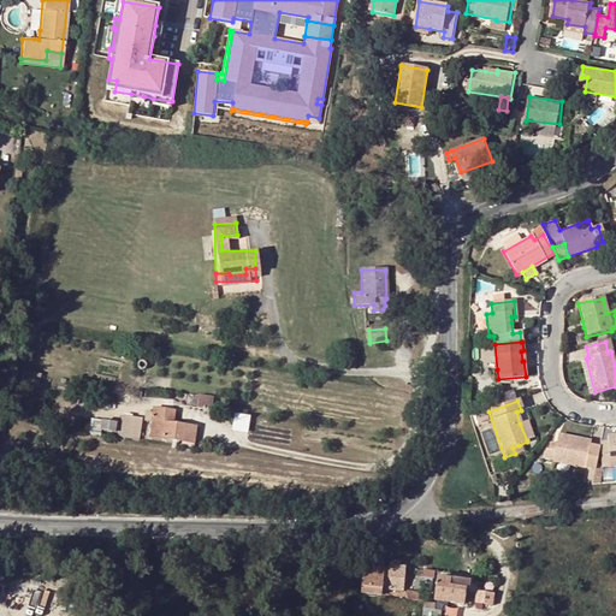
[(152,410),(152,415),(150,422),(148,437),(193,444),(195,428),(170,424),(171,413),(152,410)]
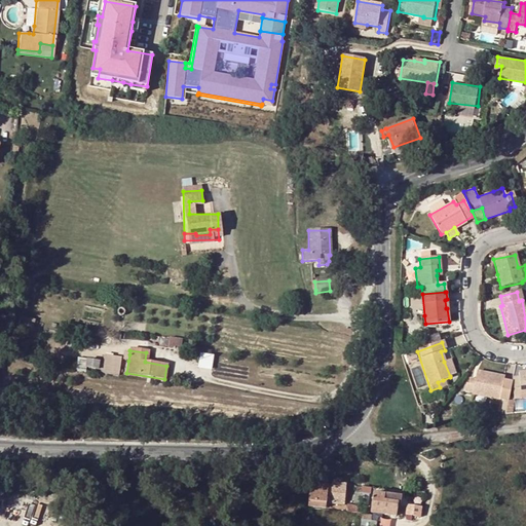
[(210,368),(212,354),(198,352),(197,367),(210,368)]
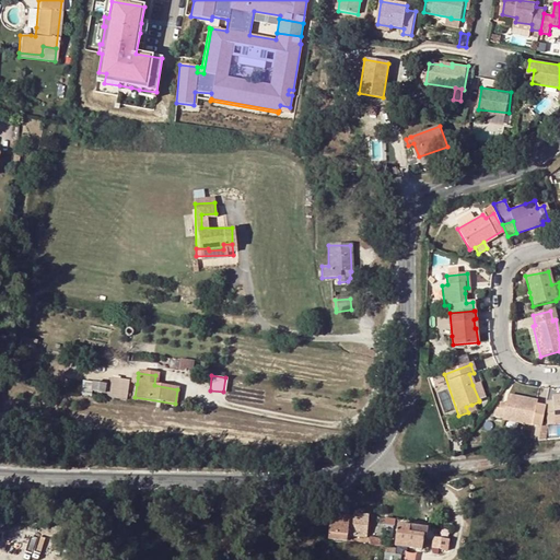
[(104,385),(88,382),(86,391),(108,394),(108,388),(103,387),(104,385)]
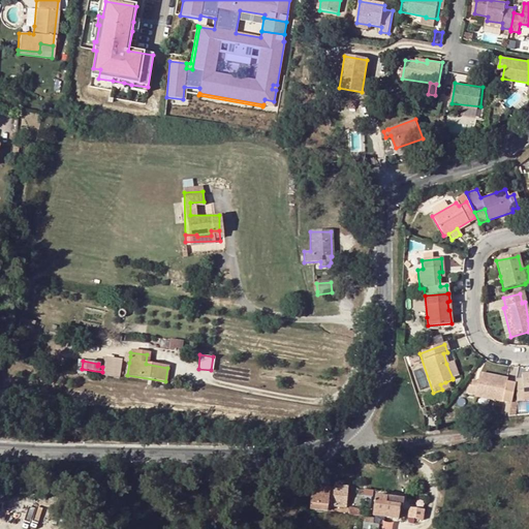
[(446,364),(453,378),(457,376),(453,362),(446,364)]
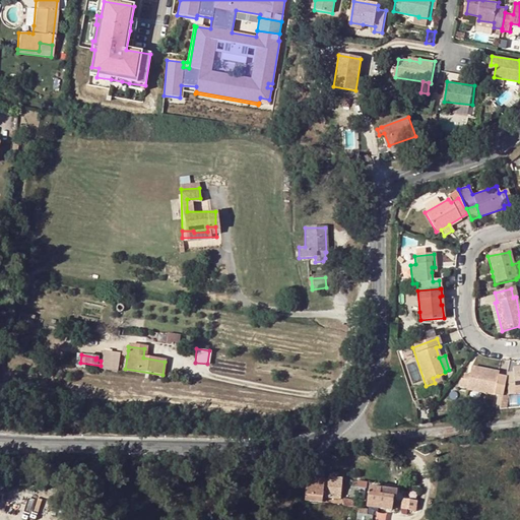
[(465,390),(502,397),(505,377),(497,376),(498,373),(470,368),(468,375),(467,382),(465,390)]
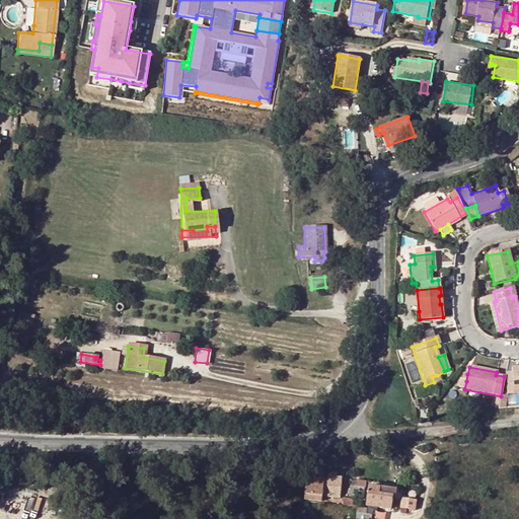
[(518,367),(511,368),(511,372),(505,373),(504,375),(505,394),(513,393),(513,389),(518,387),(518,367)]
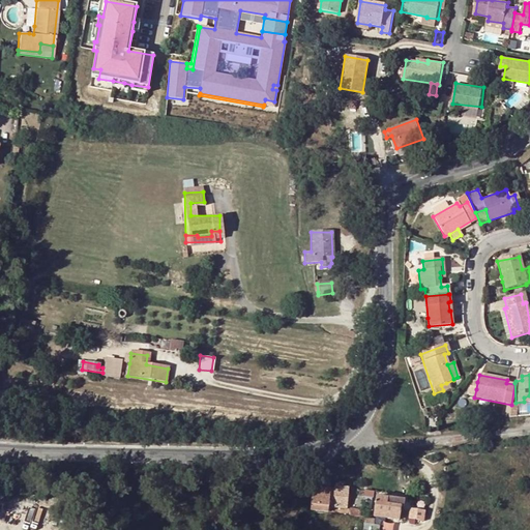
[(511,444),(492,445),(492,452),(500,452),(500,450),(511,449),(511,444)]
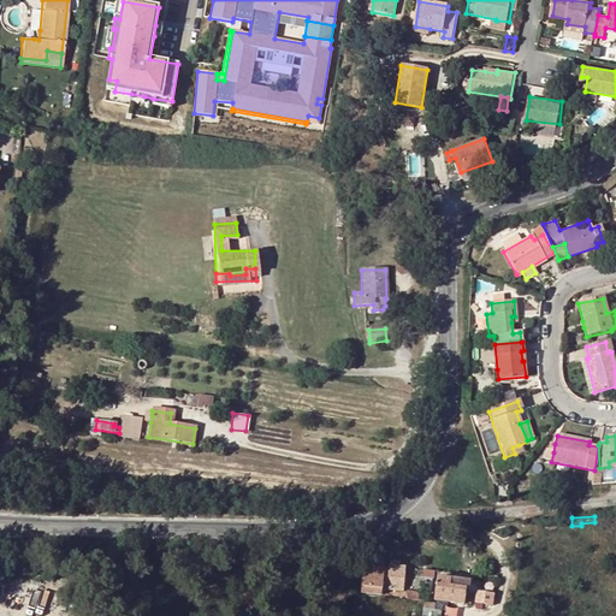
[(383,551),(357,548),(356,566),(362,567),(360,592),(380,594),(381,588),(401,591),(404,567),(389,564),(388,574),(383,574),(383,568),(381,568),(383,551)]
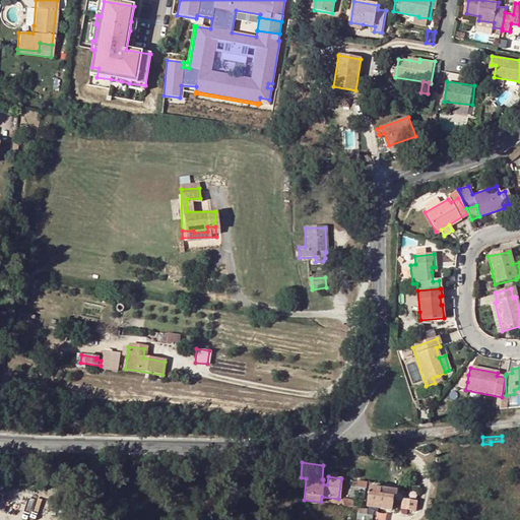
[(391,497),(379,496),(379,490),(379,489),(368,486),(366,508),(389,511),(391,497)]
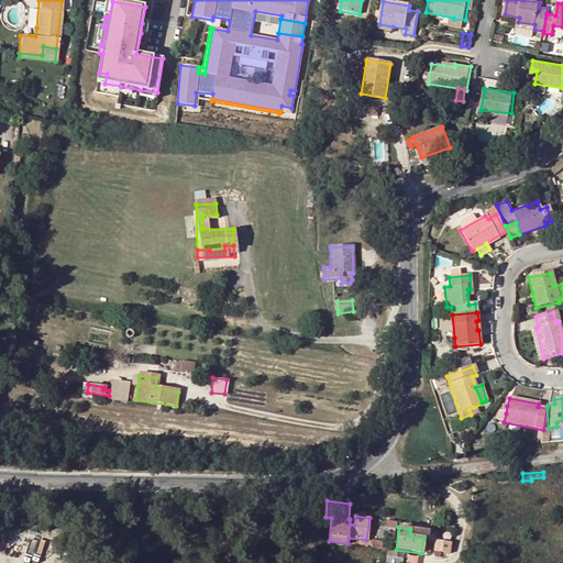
[(439,559),(439,552),(446,553),(449,542),(434,540),(432,559),(439,559)]
